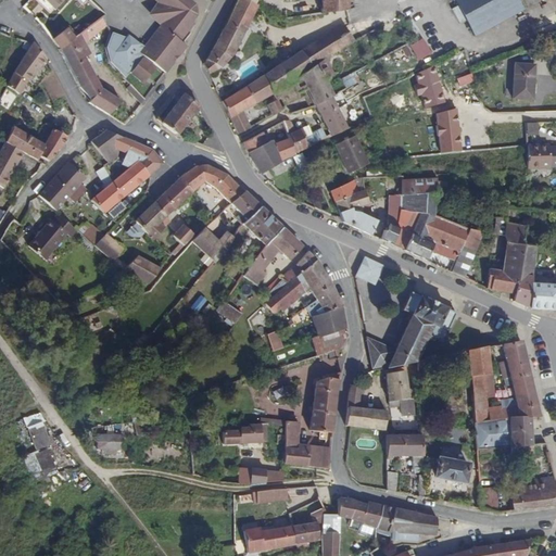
[(61,0),(34,0),(48,13),(61,0)]
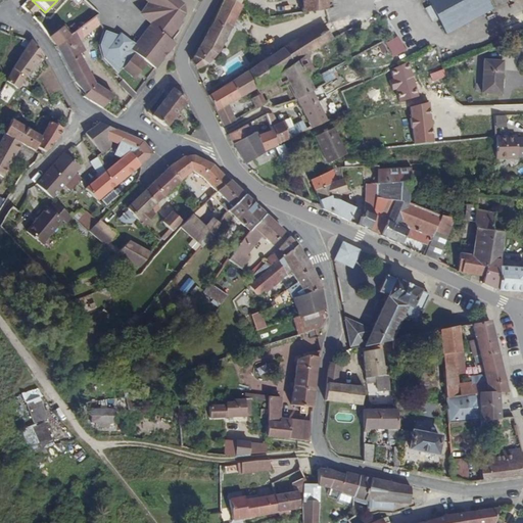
[(182,0),(145,0),(148,2),(142,8),(144,18),(150,24),(135,43),(120,32),(117,35),(104,29),(98,45),(102,56),(119,68),(133,49),(155,65),(170,47),(174,42),(175,41),(169,36),(181,20),(181,19),(180,17),(184,2),(182,0)]
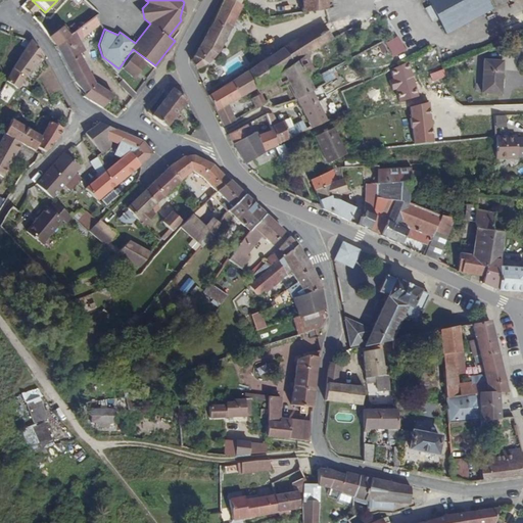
[(220,52),(244,6),(238,3),(232,0),(222,0),(199,43),(220,52)]
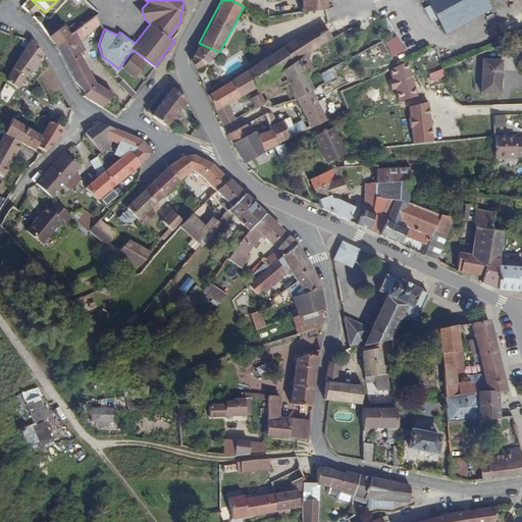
[(327,10),(327,0),(298,0),(294,1),(293,8),(284,9),(284,16),(327,10)]
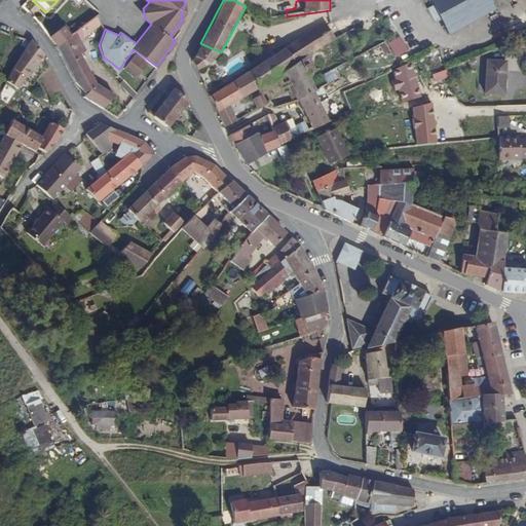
[(494,5),(491,0),(429,0),(449,32),(494,5)]
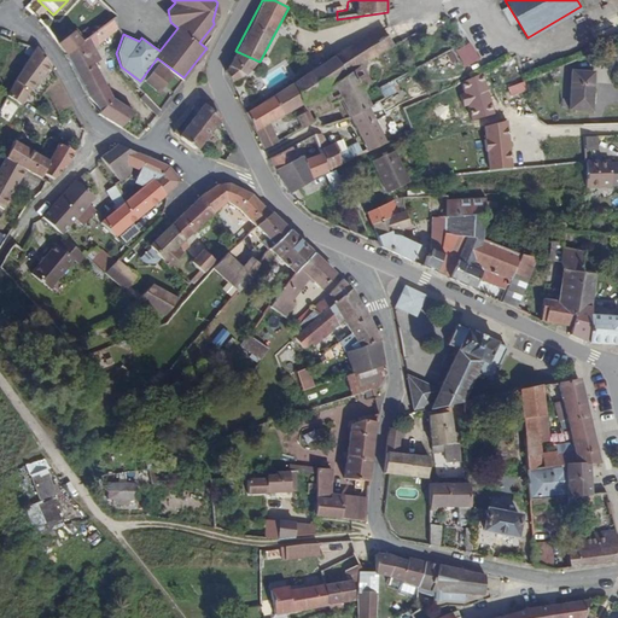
[(98,46),(122,31),(117,21),(115,18),(98,29),(92,35),(98,46)]
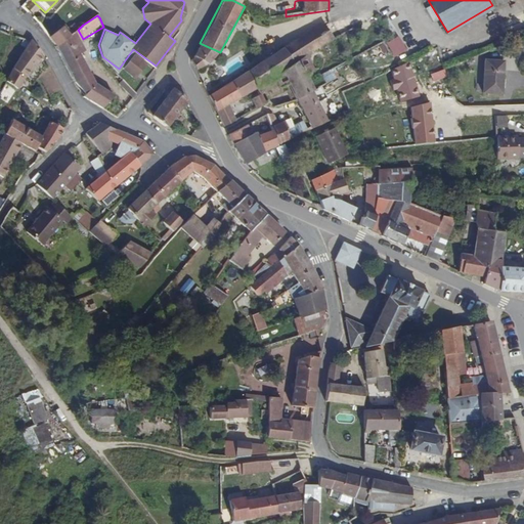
[(71,33),(64,24),(47,37),(53,45),(71,33)]
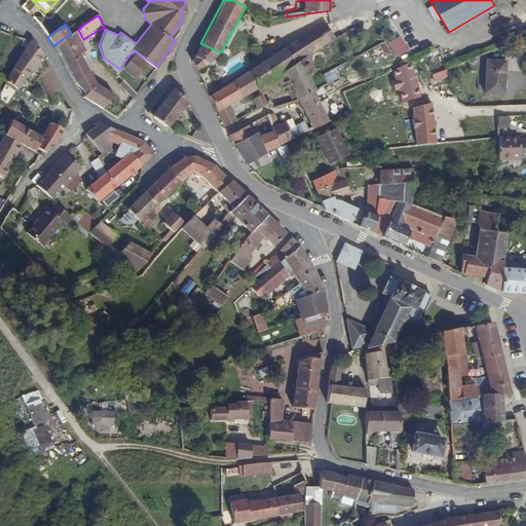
[(289,71),(308,58),(337,38),(324,24),(265,63),(277,79),(289,71)]
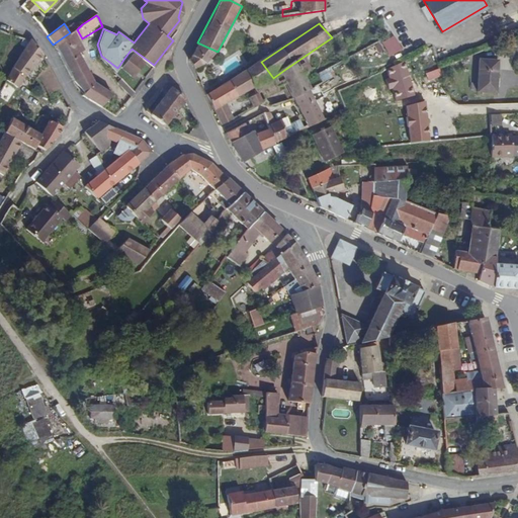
[(86,46),(82,38),(77,29),(70,32),(79,50),(86,46)]
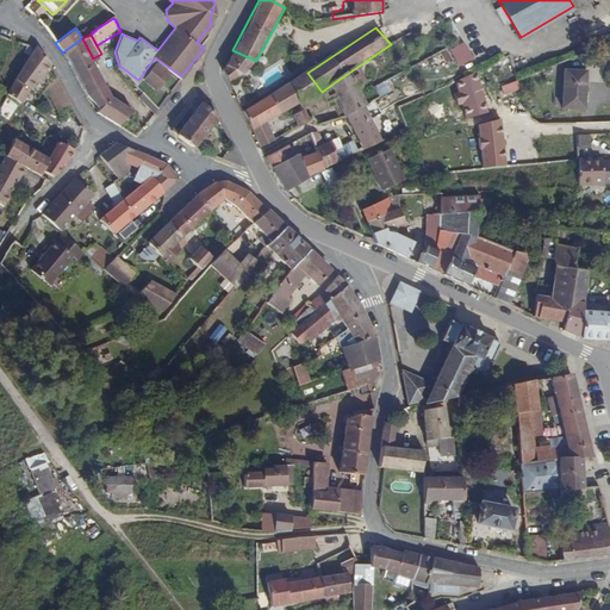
[(93,58),(82,38),(62,53),(83,91),(103,79),(93,58)]
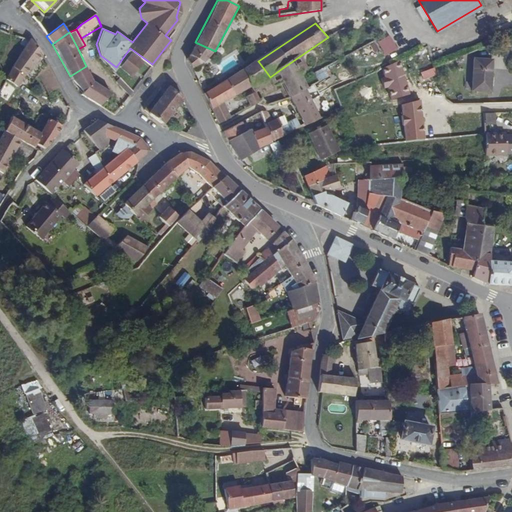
[(369,44),(373,53),(381,50),(384,56),(396,51),(390,35),(369,44)]
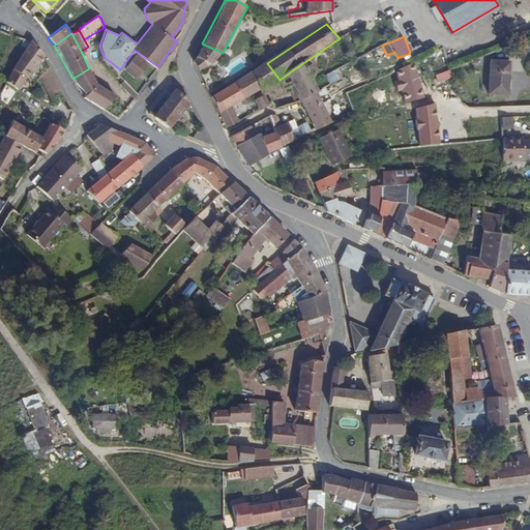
[(24,78),(32,68),(39,60),(42,64),(48,61),(43,54),(31,37),(28,40),(21,54),(8,77),(5,82),(18,88),(24,78)]
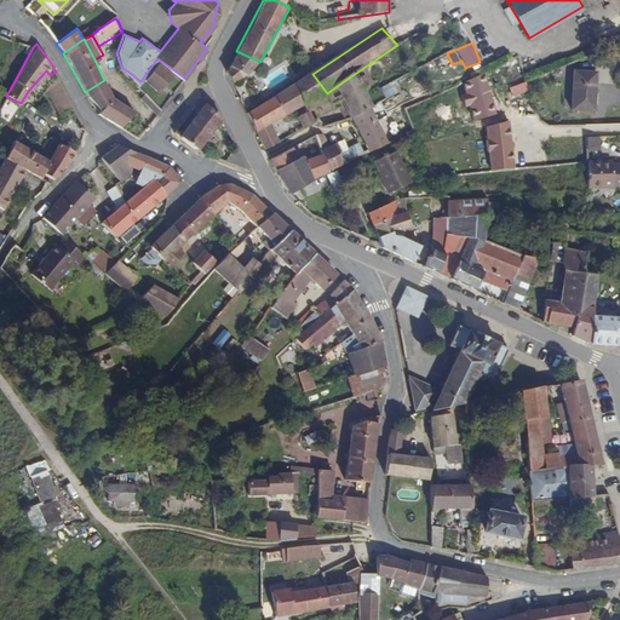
[(247,76),(260,62),(236,51),(227,72),(231,82),(247,76)]
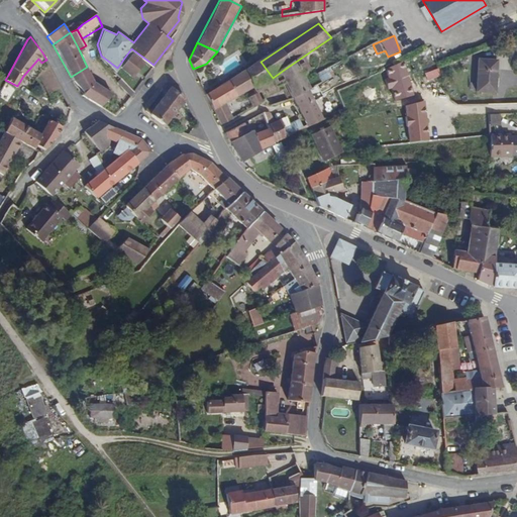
[(416,54),(427,82),(441,76),(430,47),(416,54)]
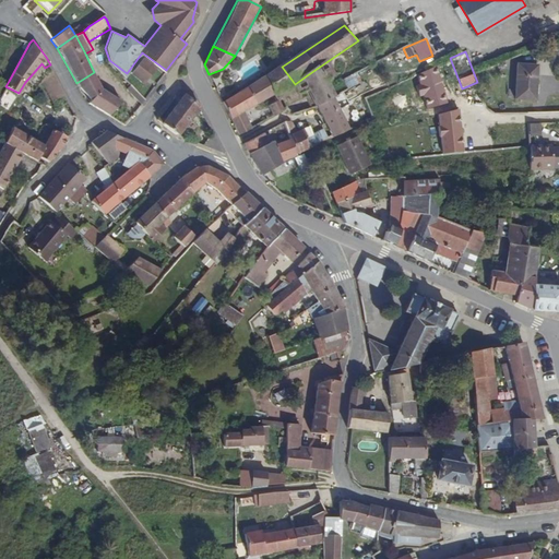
[(144,80),(156,64),(143,55),(131,69),(144,80)]
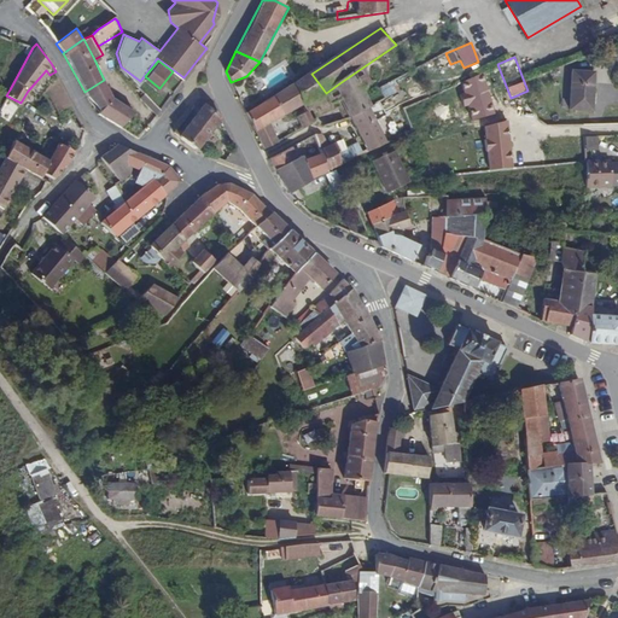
[(297,82),(285,66),(273,74),(269,75),(273,80),(279,76),(287,88),(290,86),(291,87),(297,82)]
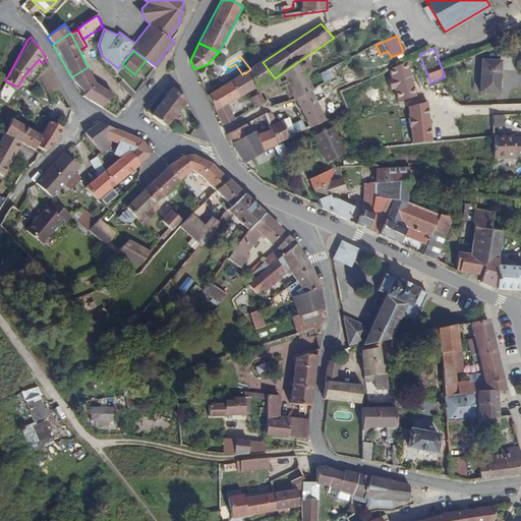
[(317,76),(305,57),(286,70),(300,95),(315,90),(310,81),(317,76)]
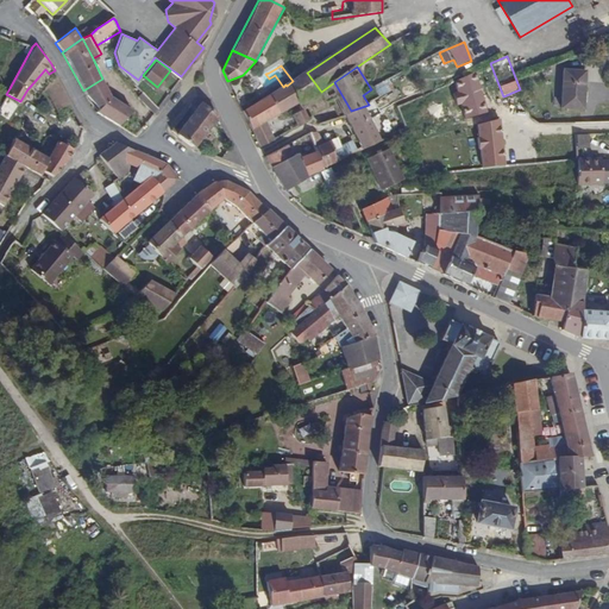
[(584,112),(586,71),(564,70),(563,110),(584,112)]
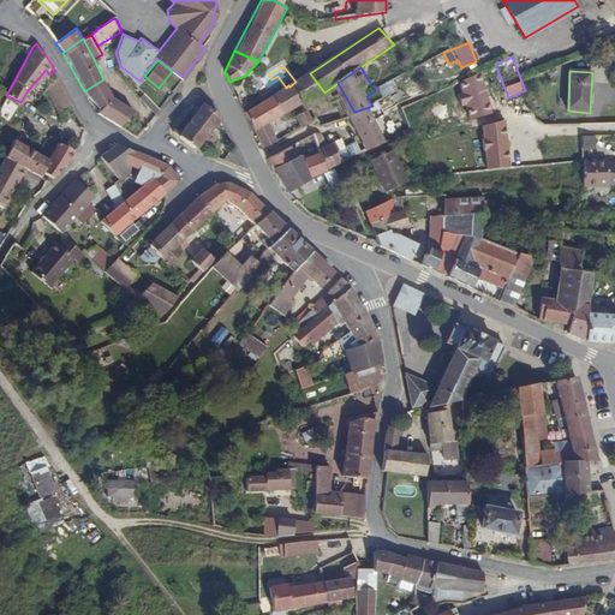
[(324,93),(310,73),(296,82),(290,87),(300,105),(304,111),(310,121),(315,118),(312,113),(315,112),(310,102),(324,93)]
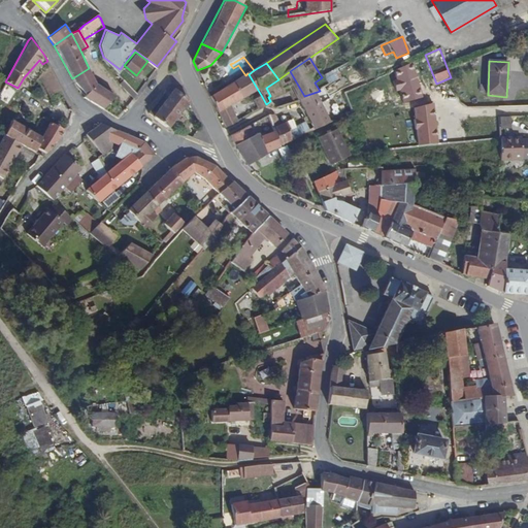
[(111,95),(100,86),(95,81),(89,68),(72,78),(83,94),(83,97),(101,109),(111,95)]
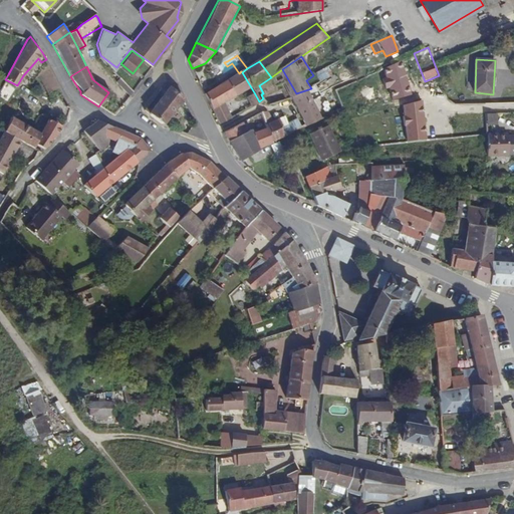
[(223,103),(251,87),(242,72),(241,71),(239,73),(226,80),(203,93),(211,109),(223,103)]
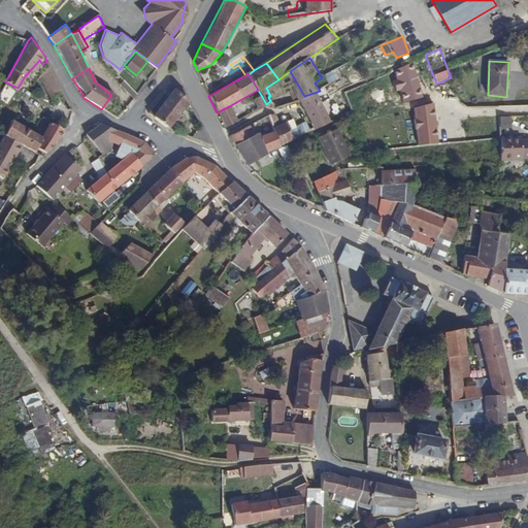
[(137,91),(123,77),(119,80),(133,95),(137,91)]
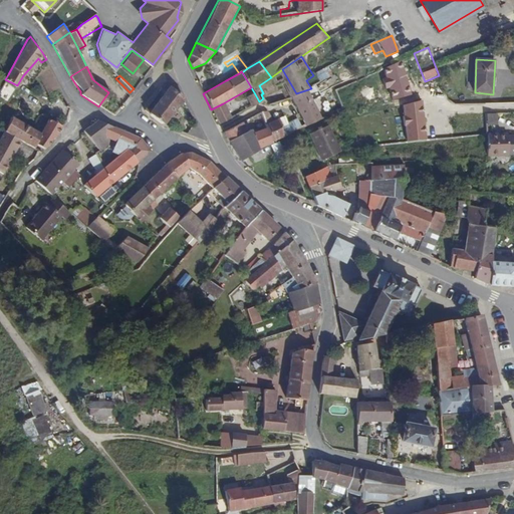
[(162,124),(184,97),(173,87),(161,88),(159,89),(163,93),(151,108),(147,104),(144,108),(161,123),(162,124)]
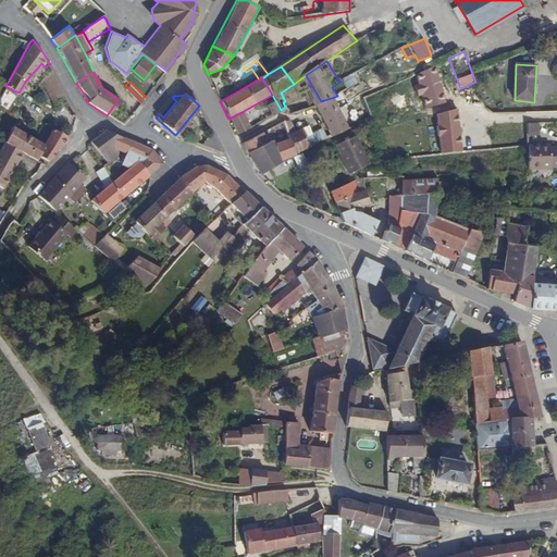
[(342,113),(345,111),(337,96),(321,101),(317,103),(334,136),(350,131),(342,113)]
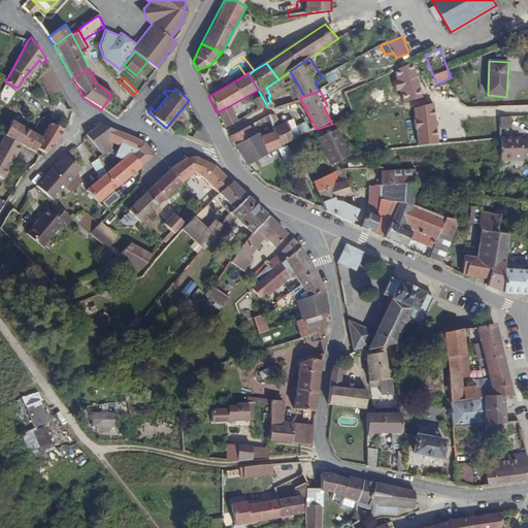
[(266,104),(261,95),(252,100),(257,110),(266,104)]
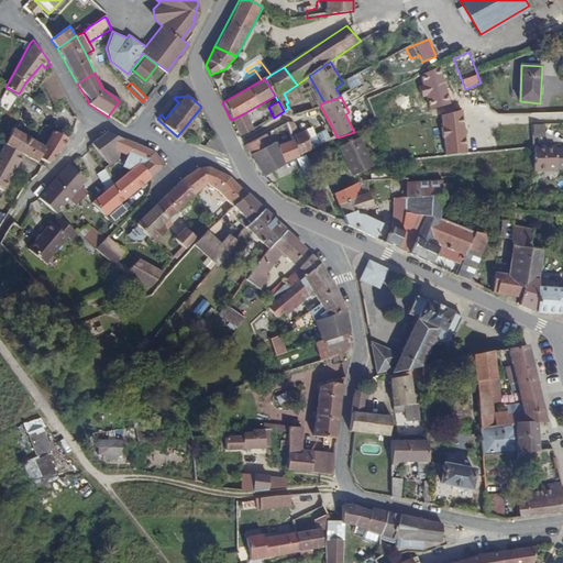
[(252,129),(244,113),(231,120),(240,135),(244,132),(252,129)]
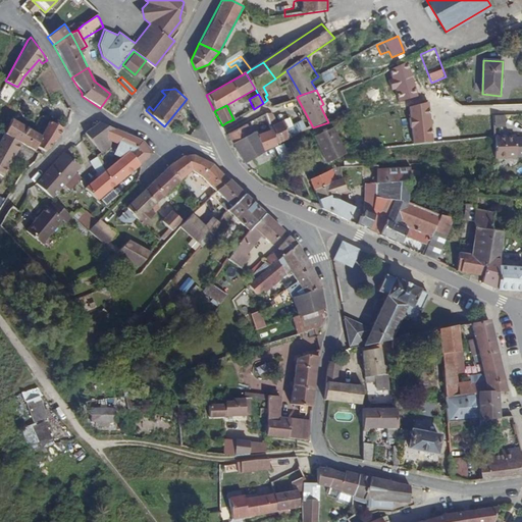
[(278,120),(274,111),(268,115),(272,123),(278,120)]
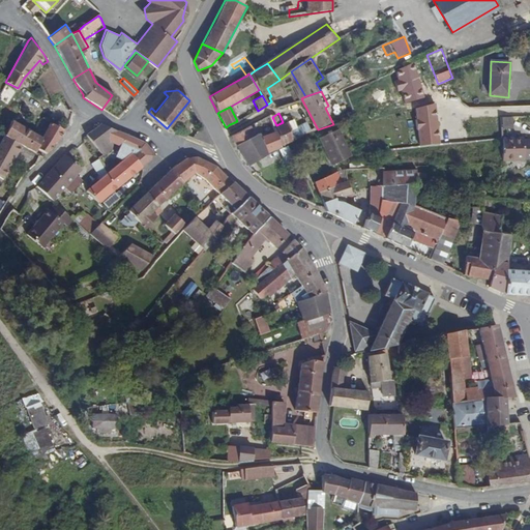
[(511,130),(510,116),(501,116),(502,131),(511,130)]
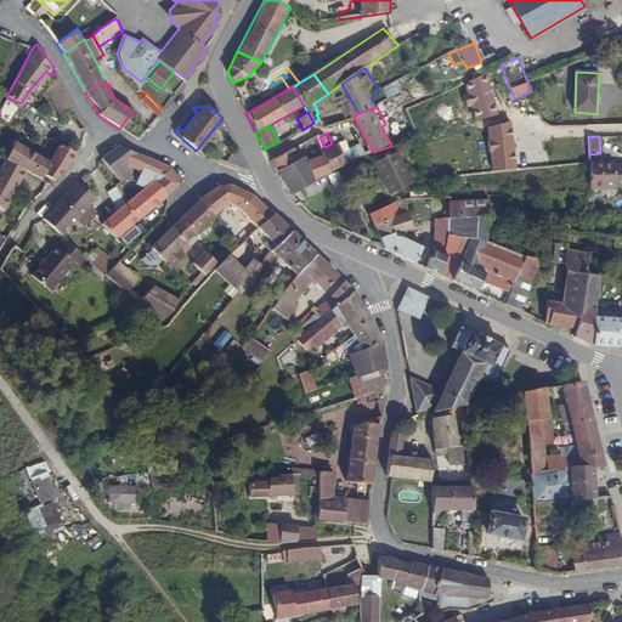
[(345,152),(339,139),(332,143),(324,147),(326,148),(335,167),(339,164),(348,162),(344,153),(345,152)]
